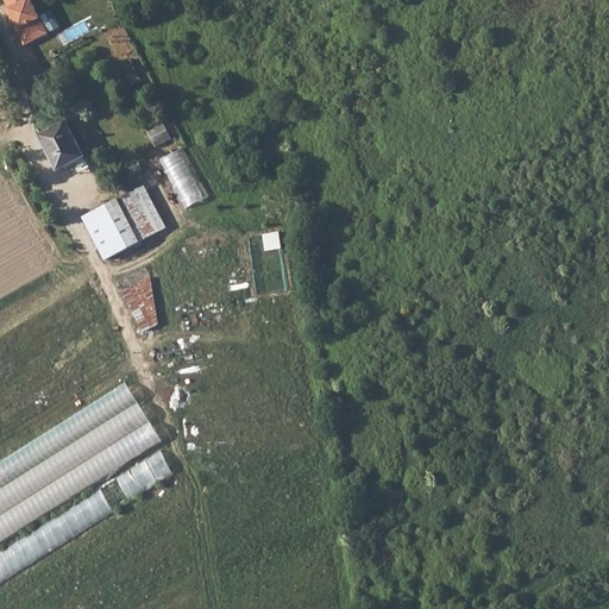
[(26,1),(11,8),(26,37),(41,29),(26,1)]
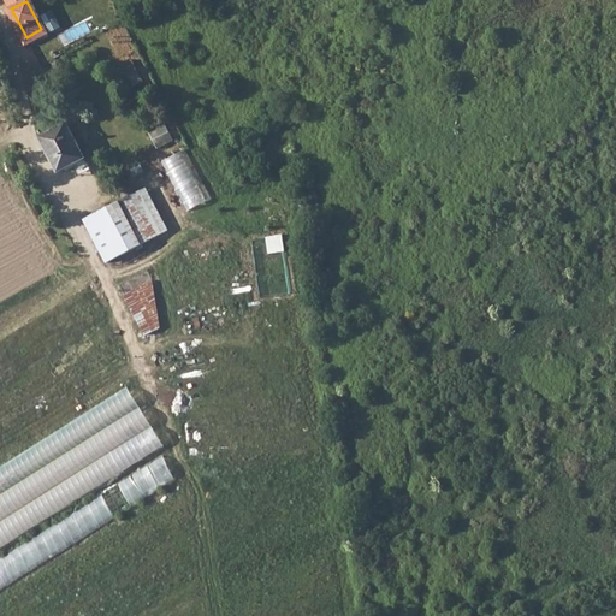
[(66,123),(39,137),(58,171),(84,157),(66,123)]
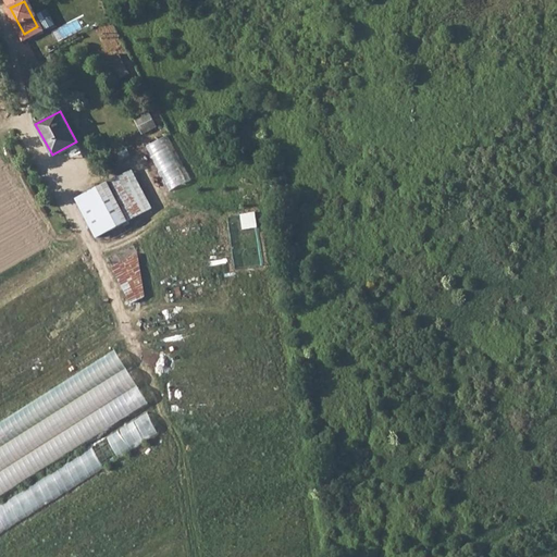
[(137,120),(145,134),(159,126),(151,112),(137,120)]
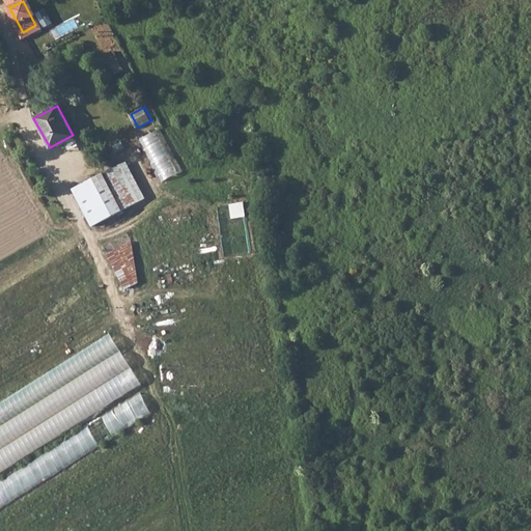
[(161,129),(141,139),(163,182),(184,171),(161,129)]
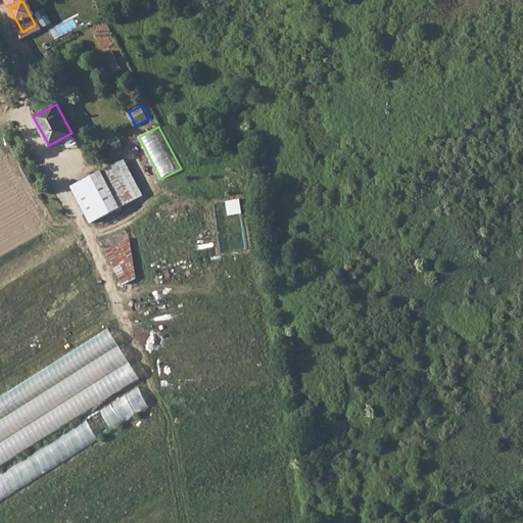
[(110,164),(100,170),(120,206),(130,201),(110,164)]
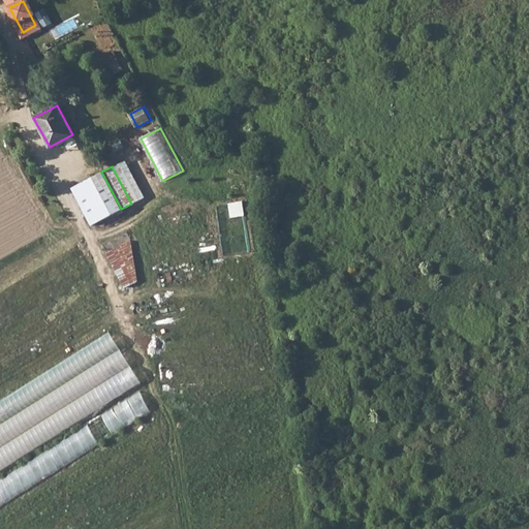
[(121,209),(101,172),(71,188),(90,225),(121,209)]
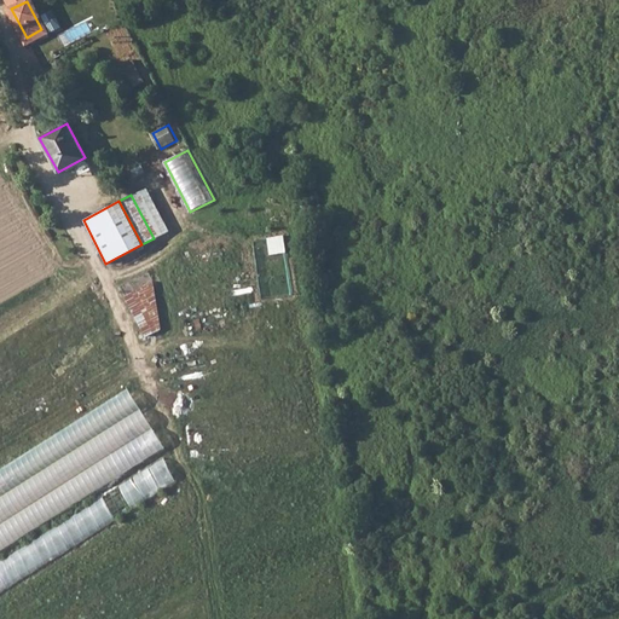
[(152,281),(123,296),(145,336),(160,329),(152,281)]
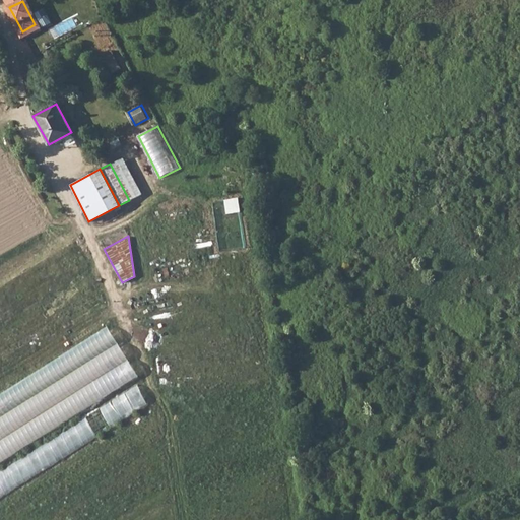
[(115,332),(0,394),(0,459),(141,382),(115,332)]
